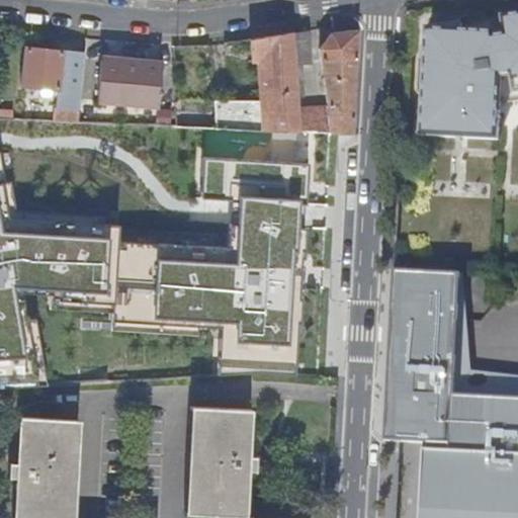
[(517,14),(469,22),(470,30),(462,31),(462,24),(425,28),(419,137),(504,134),(505,116),(505,98),(516,93),(517,111),(517,110),(517,14)]
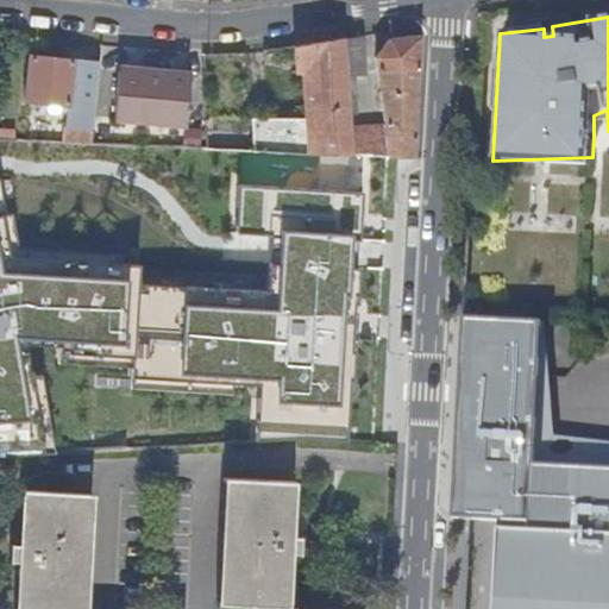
[(346,41),(349,76),(364,75),(362,38),(346,41)]
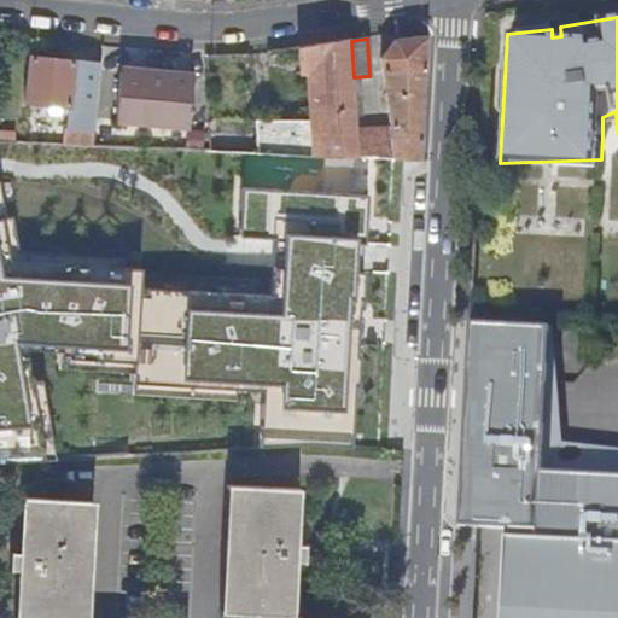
[(391,129),(357,132),(359,156),(394,161),(418,163),(421,163),(429,39),(395,44),(383,63),(391,129)]
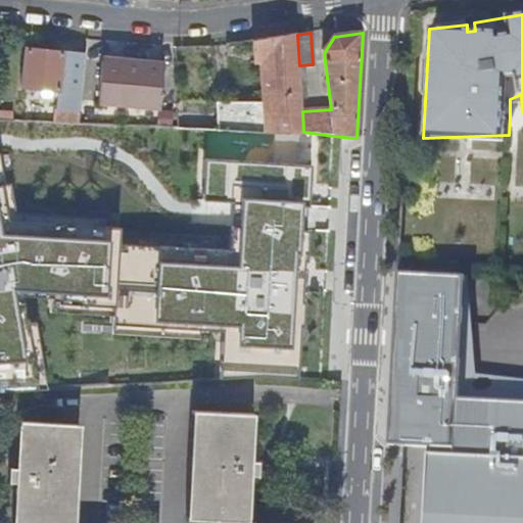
[(300,83),(299,65),(297,35),(253,41),(255,58),(258,58),(262,104),(218,104),(217,117),(177,116),(178,128),(215,129),(303,132),(302,111),(301,97),(300,83)]
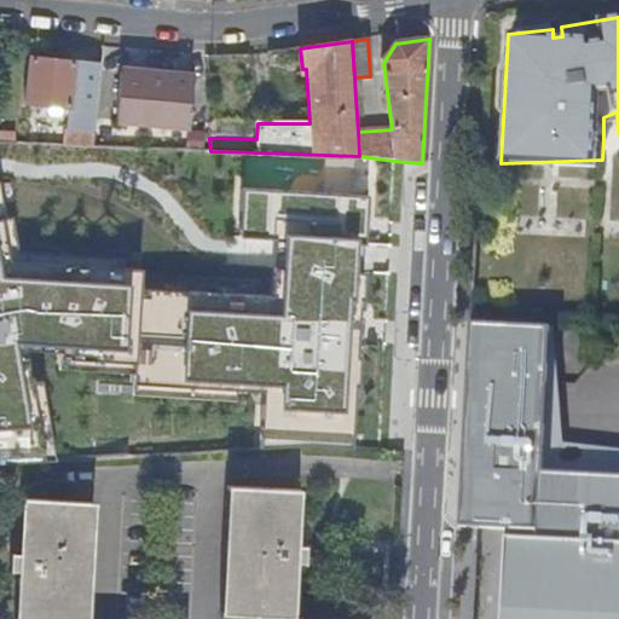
[(68,133),(96,134),(102,68),(33,61),(28,106),(53,109),(52,115),(69,116),(68,133)]
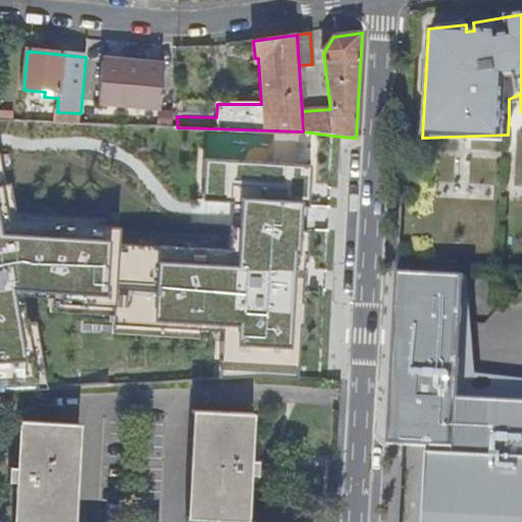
[(102,63),(98,103),(160,108),(163,69),(102,63)]
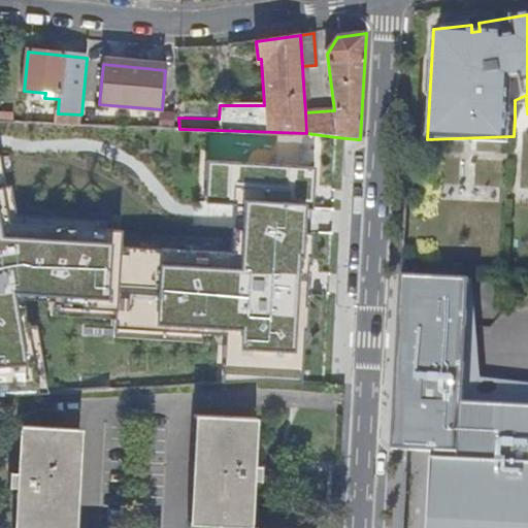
[(515,119),(527,113),(526,95),(515,100),(515,119)]
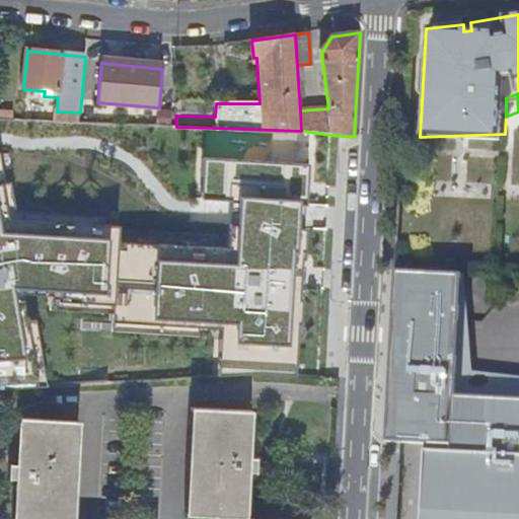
[(0,155),(0,385),(51,382),(38,316),(28,318),(25,290),(52,293),(52,306),(116,309),(117,326),(199,332),(199,324),(215,325),(214,337),(223,336),(220,374),(268,371),(294,373),(300,321),(304,319),(304,298),(302,297),(304,255),(307,255),(309,225),(306,224),(306,213),(307,202),(309,203),(310,162),(208,156),(205,198),(234,200),(234,208),(233,217),(232,243),(125,236),(123,221),(105,219),(105,212),(17,210),(12,179),(5,180),(0,155)]
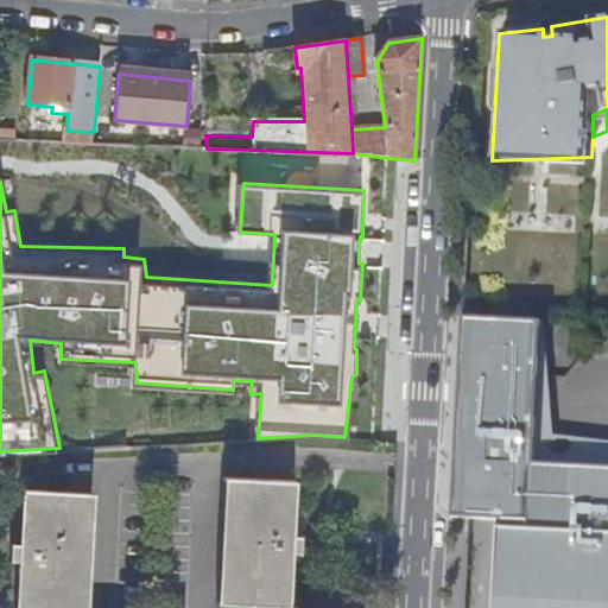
[(607,607),(607,464),(537,461),(544,320),(466,315),(457,515),(470,515),(529,520),(529,529),(498,527),(493,607),(607,607)]
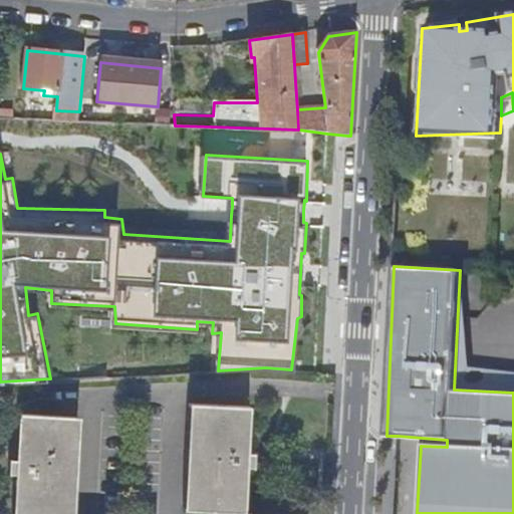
[(212,512),(247,513),(249,468),(254,469),(254,461),(254,454),(250,454),(251,409),(190,406),(185,510),(212,512)]
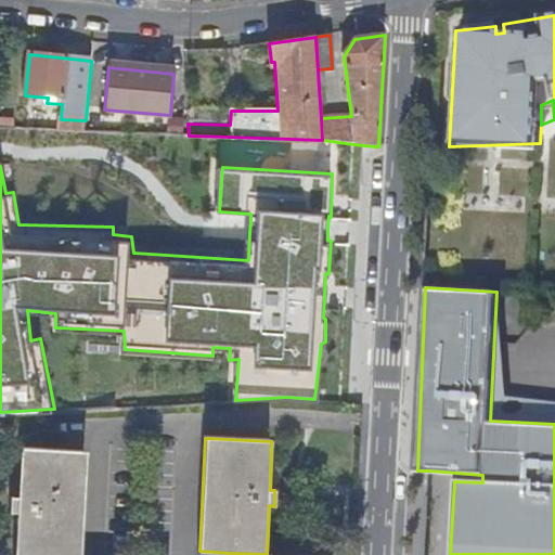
[(9,513),(16,513),(14,554),(78,554),(82,450),(55,450),(18,449),(16,498),(9,498),(9,513)]
